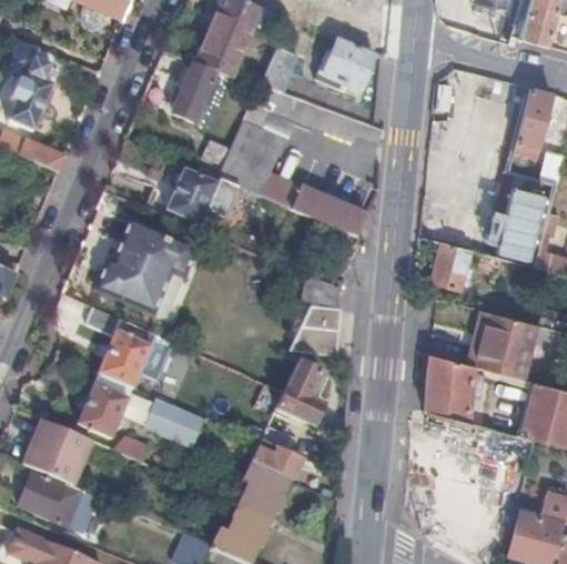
[(77,0),(120,19),(128,0),(77,0)]
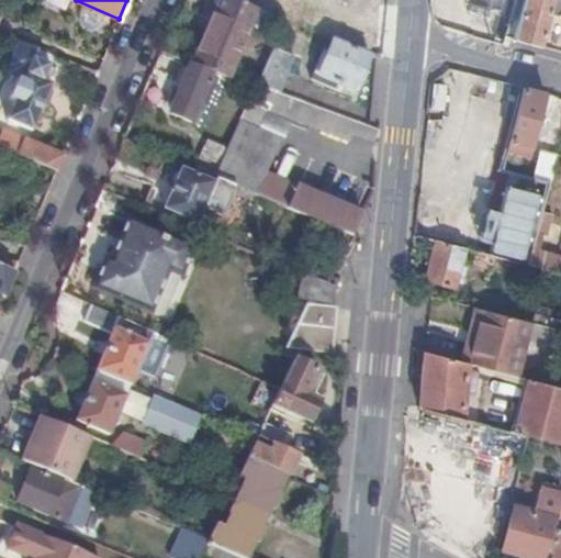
[(226,76),(256,8),(238,0),(219,0),(193,64),(212,70),(226,76)]
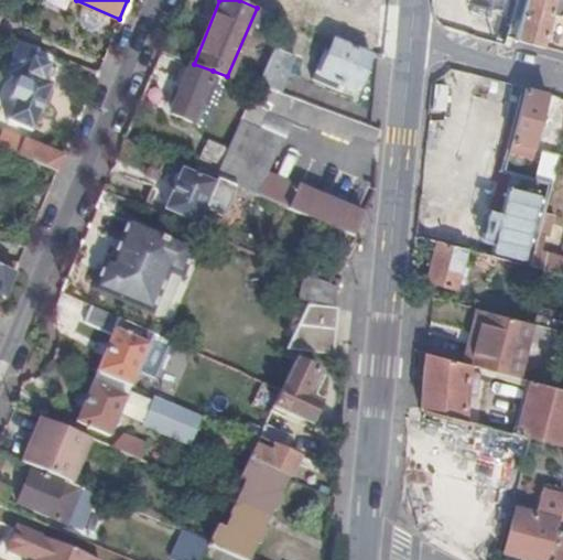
[(284,0),(357,28),(367,0),(284,0)]
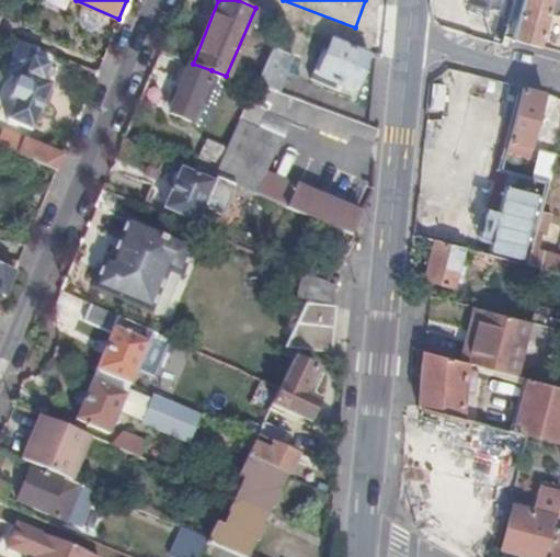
[(430,0),(430,4),(455,10),(456,0),(430,0)]
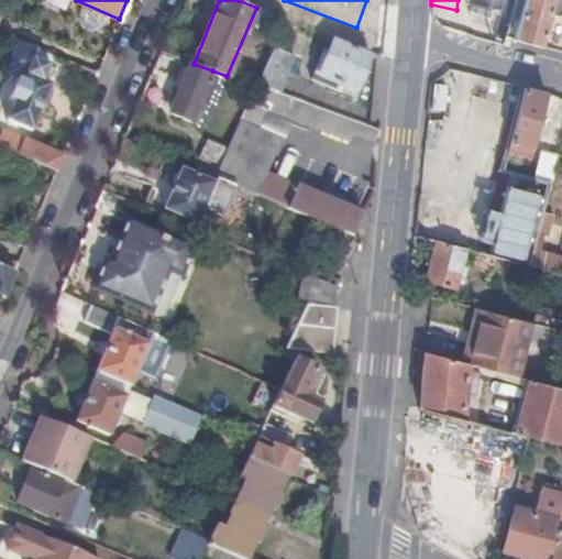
[(526,0),(515,39),(541,45),(550,12),(561,15),(561,0),(526,0)]
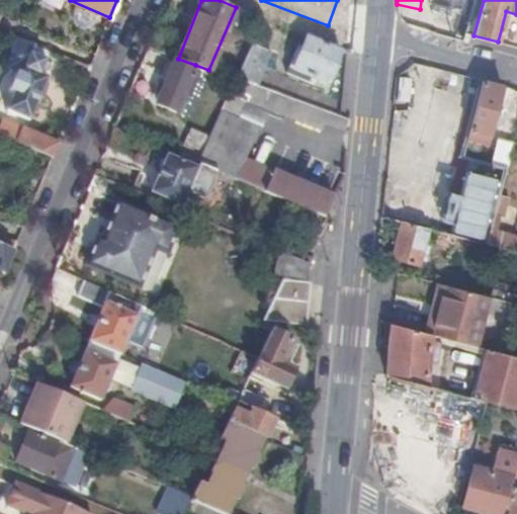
[(263,49),(274,22),(263,18),(236,77),(258,85),(269,51),(263,49)]
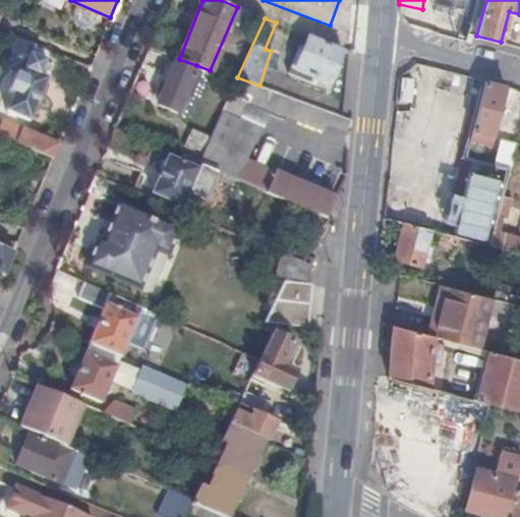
[(341,50),(308,37),(295,69),(328,82),(341,50)]
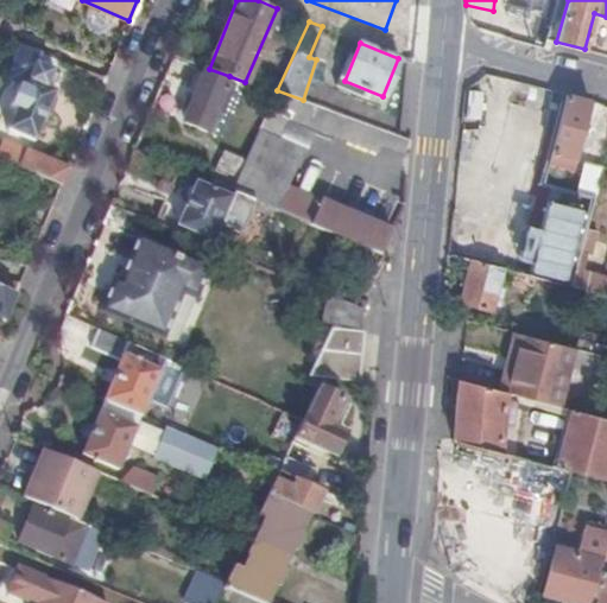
[(6,129),(35,141),(56,91),(46,87),(54,70),(35,62),(39,52),(20,44),(10,69),(13,76),(26,82),(24,87),(18,84),(10,106),(16,109),(6,129)]
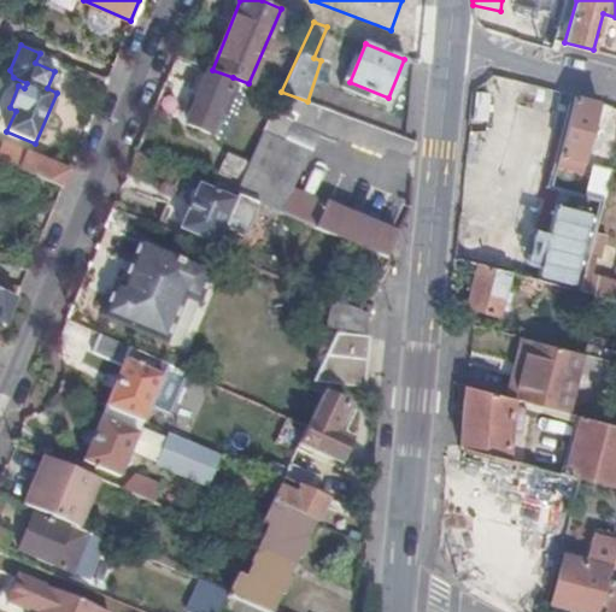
[(35,63),(54,71),(59,60),(40,53),(35,63)]
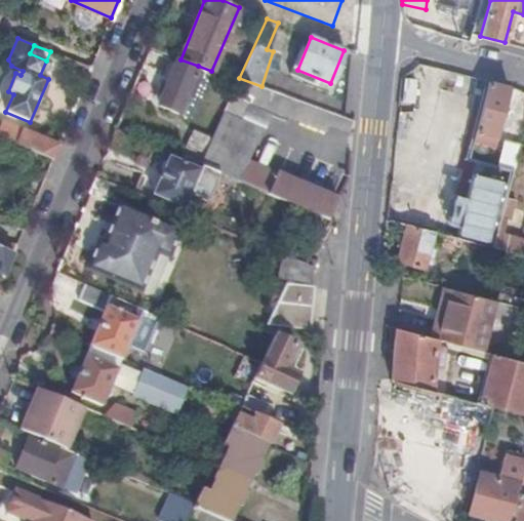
[(177,114),(198,66),(180,59),(177,58),(159,106),(177,114)]
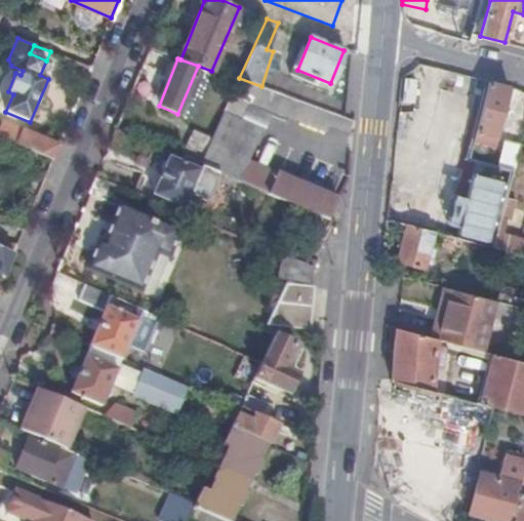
[(353,119),(262,86),(239,78),(237,81),(225,110),(242,118),(249,102),(327,130),(329,123),(352,131),(353,119)]
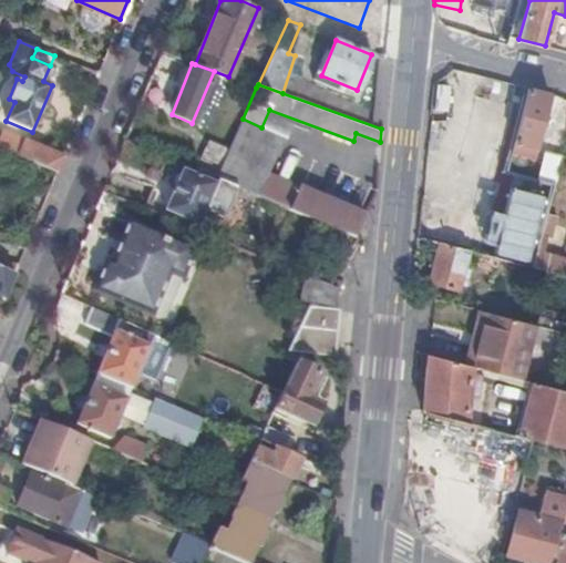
[(515,136),(506,171),(512,172),(517,154),(533,159),(551,93),(530,86),(517,131),(515,136)]
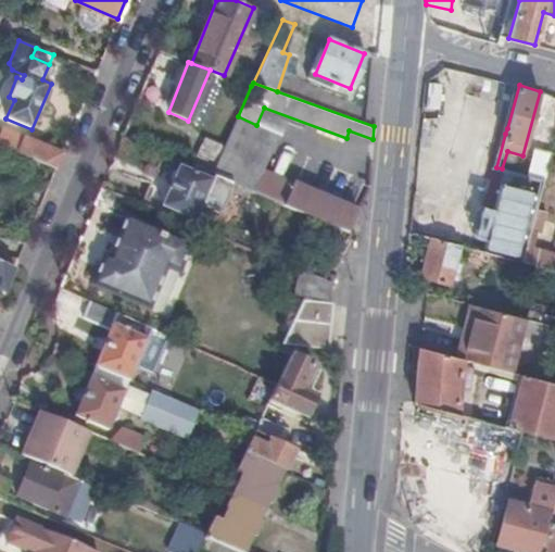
[(464,89),(453,143),(487,150),(497,97),(464,89)]
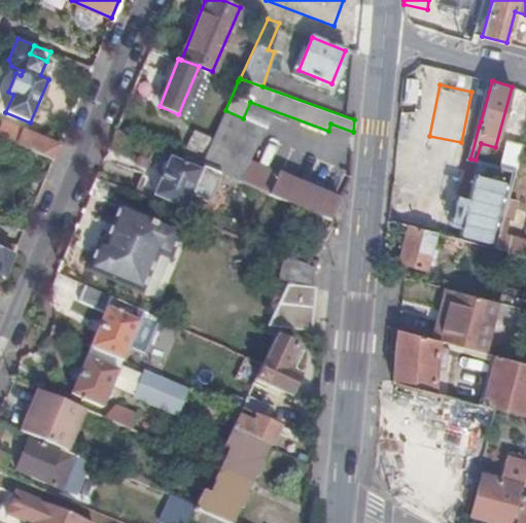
[(249,160),(264,128),(243,118),(225,110),(205,153),(200,165),(201,166),(221,174),(329,220),(340,199),(249,160)]
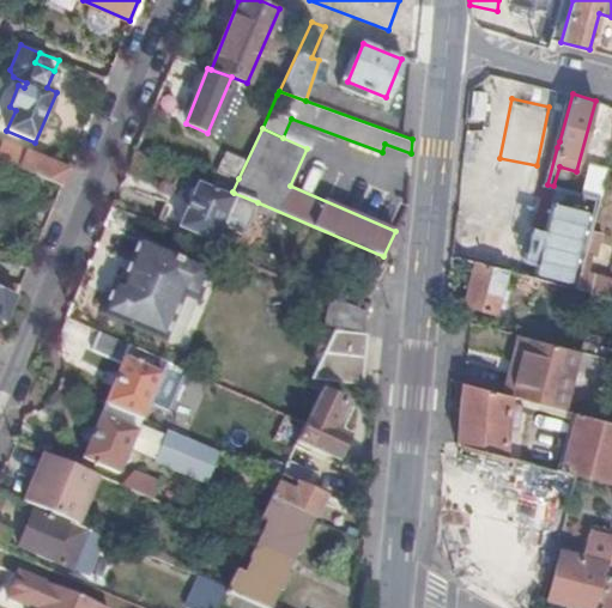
[(2,141),(0,145),(0,158),(61,184),(68,168),(2,141)]
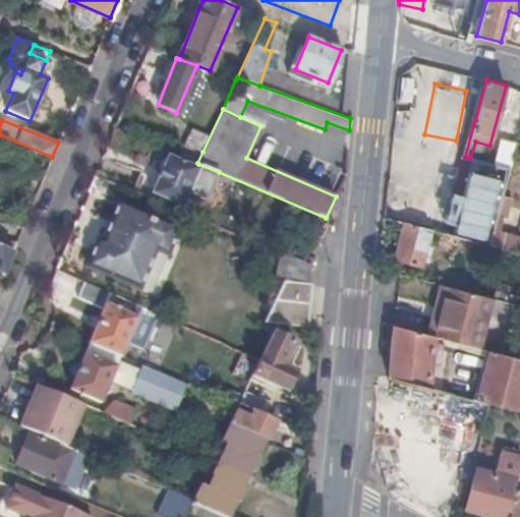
[(151,192),(167,156),(169,151),(152,144),(132,190),(149,197),(151,192)]
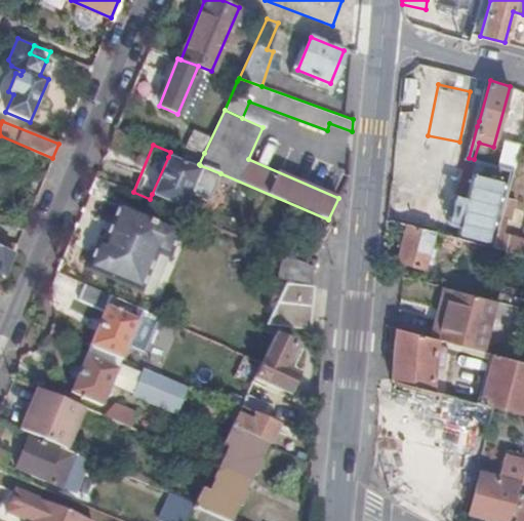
[(504,150),(498,165),(513,169),(518,153),(504,150)]
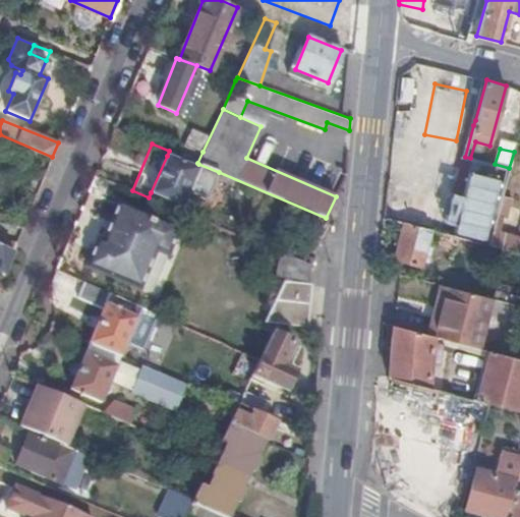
[(197,163),(203,152),(197,150),(192,161),(197,163)]
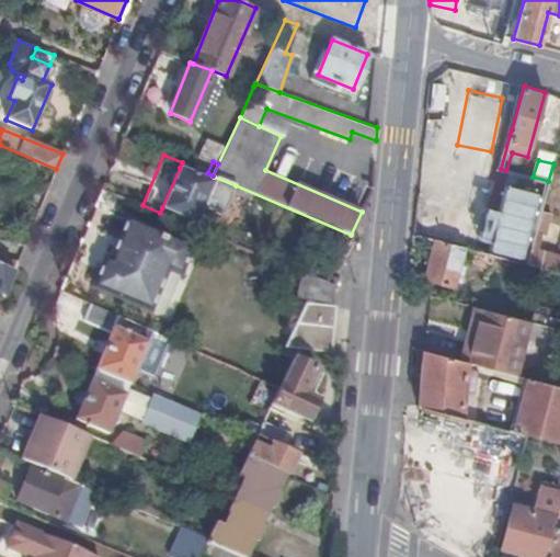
[(182,162),(180,168),(201,177),(203,171),(182,162)]
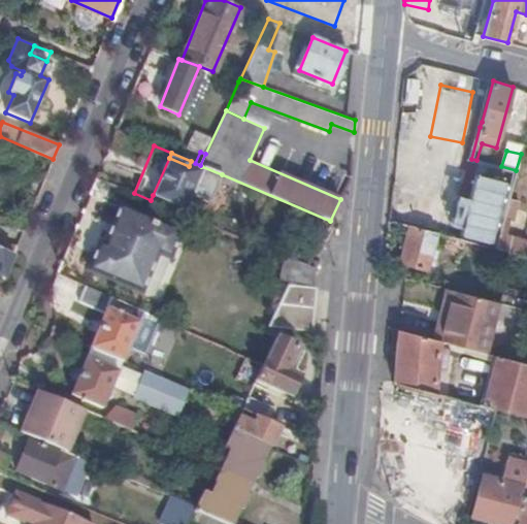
[(200,170),(189,166),(169,158),(153,195),(184,208),(190,195),(209,203),(222,174),(201,166),(200,170)]
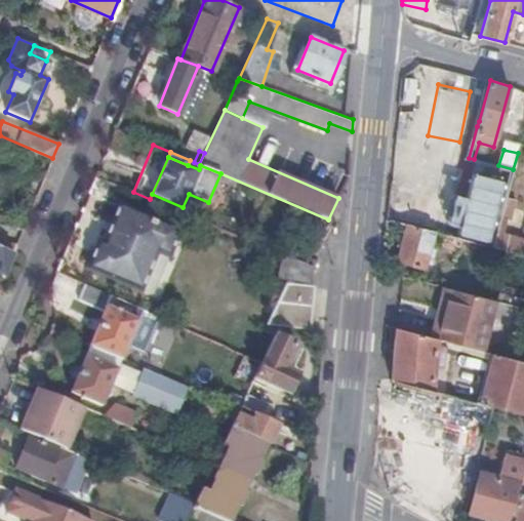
[(201,219),(208,202),(189,194),(183,207),(180,211),(201,219)]
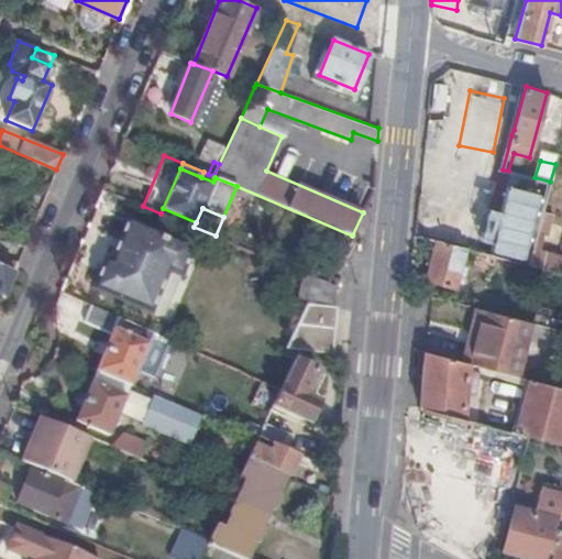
[(552,212),(542,209),(538,227),(547,230),(552,212)]
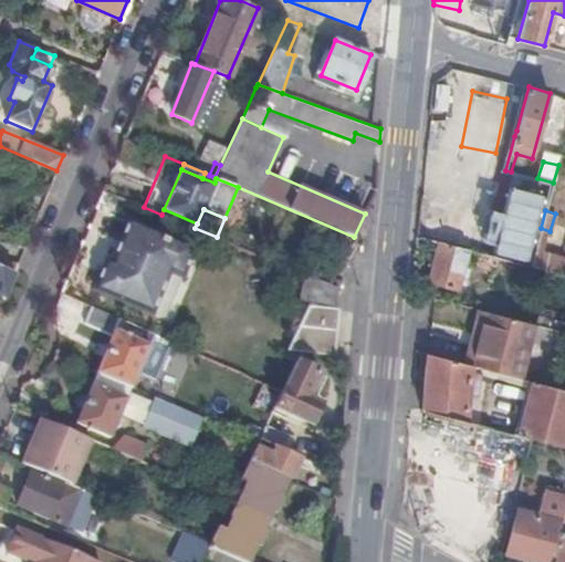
[(194,247),(128,219),(111,261),(105,260),(93,288),(152,312),(169,270),(181,274),(194,247)]
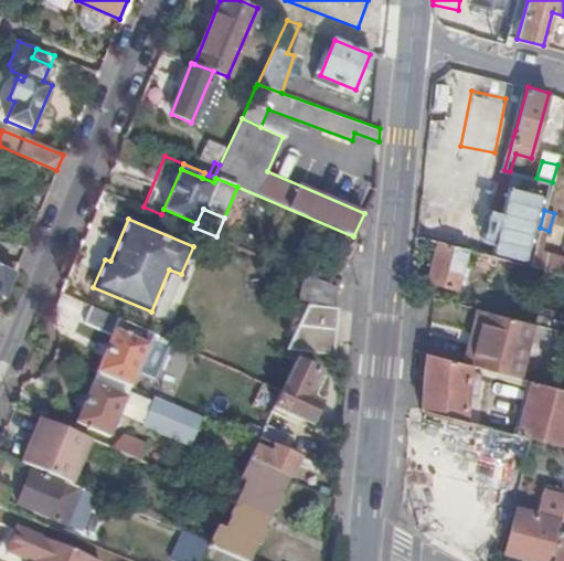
[(469,249),(438,241),(428,279),(457,288),(459,282),(464,266),(469,249)]
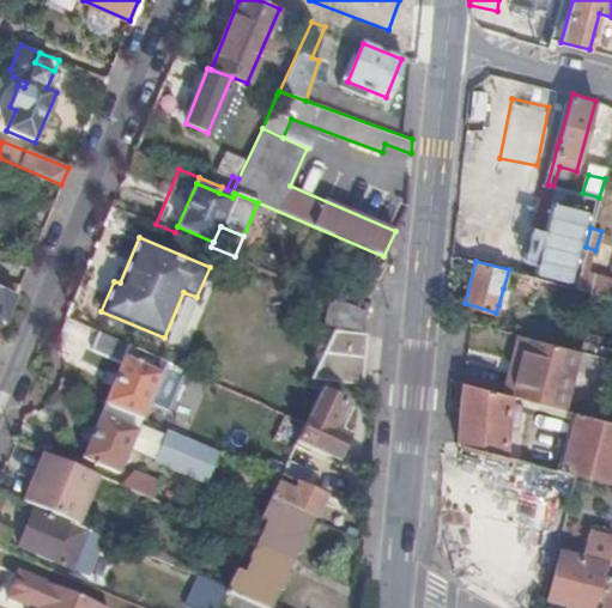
[(611,279),(611,280),(580,271),(575,289),(611,298),(611,279)]
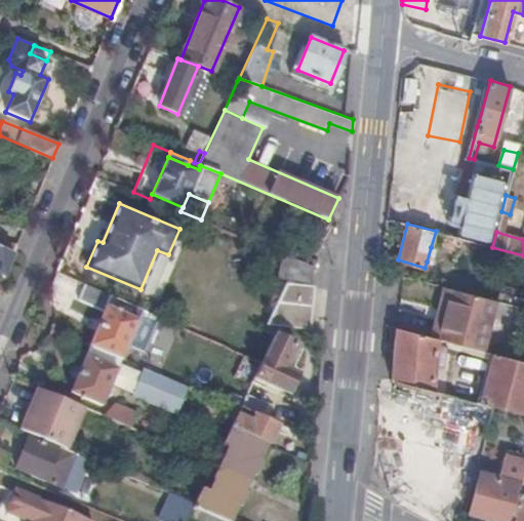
[(462,238),(444,234),(441,245),(453,248),(454,243),(460,245),(462,238)]
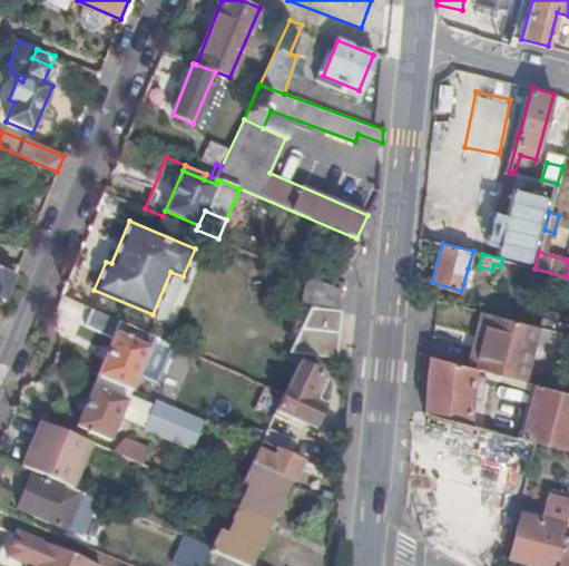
[(0,267),(15,275),(18,267),(0,259),(0,267)]
